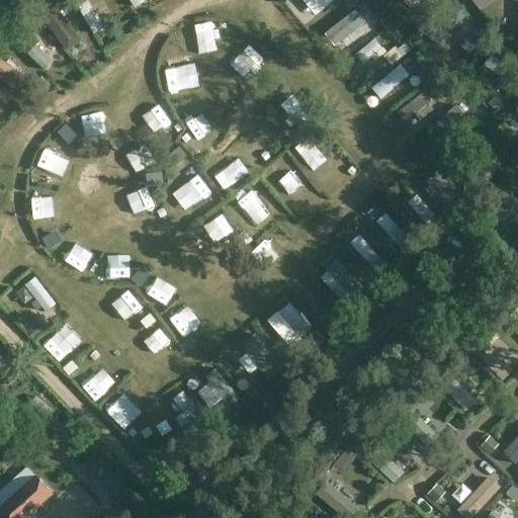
[(105,28),(88,0),(81,0),(76,3),(94,34),(105,28)]
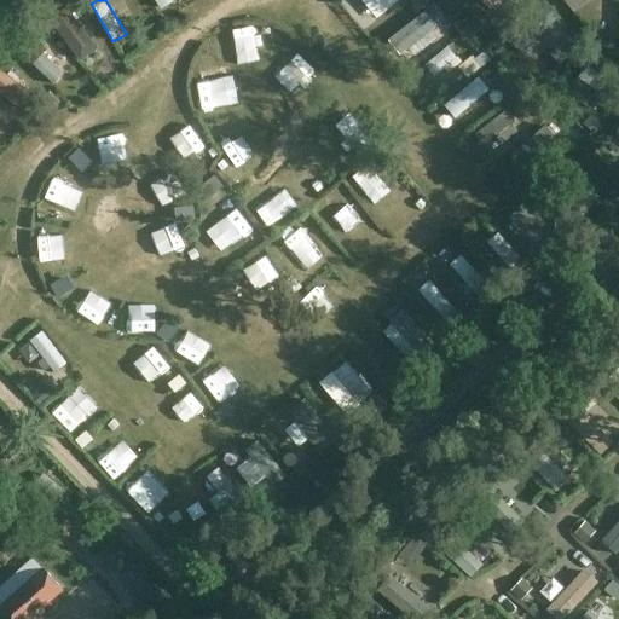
[(140,0),(151,16),(166,6),(161,0),(140,0)]
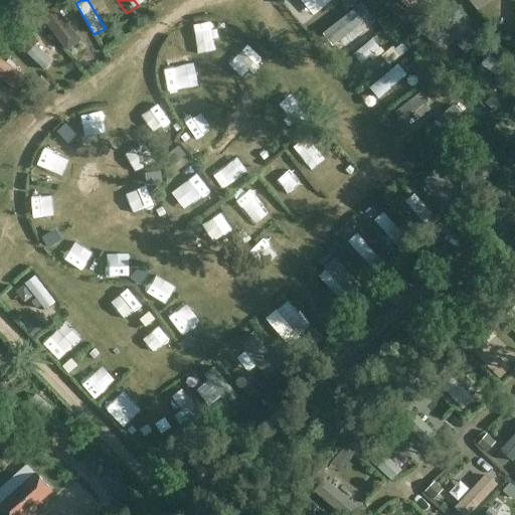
[(335,0),(329,5),(323,11),(313,19),(321,28),(352,2),(350,0),(335,0)]
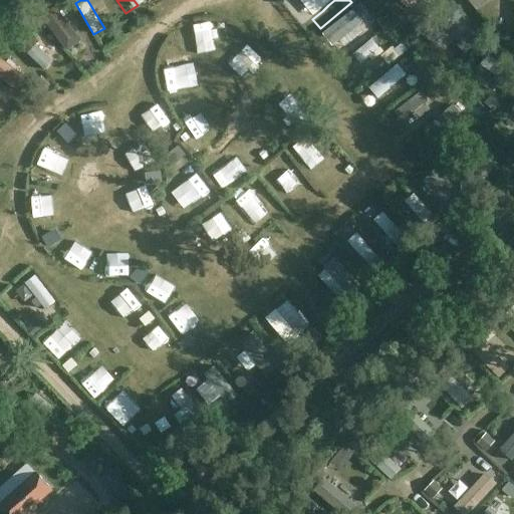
[(468,0),(477,10),(484,5),(479,0),(468,0)]
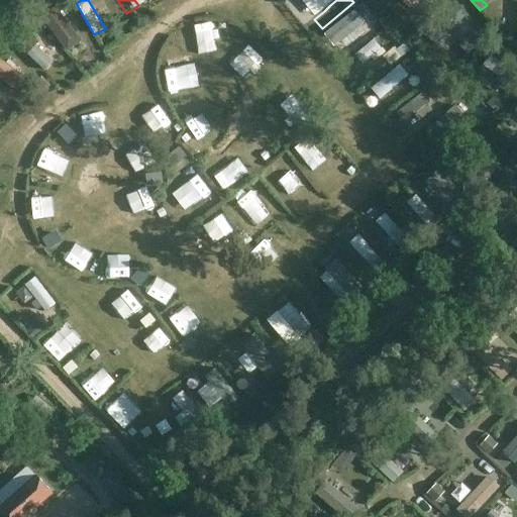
[(38,14),(68,53),(83,40),(54,3),(38,14)]
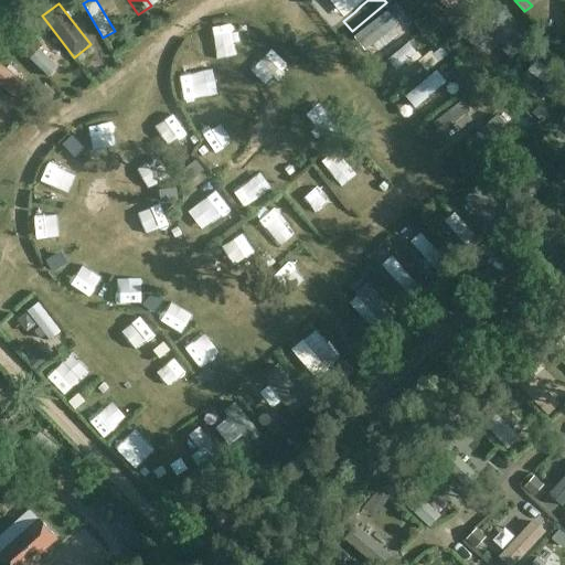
[(406,13),(397,3),(391,9),(398,19),(406,13)]
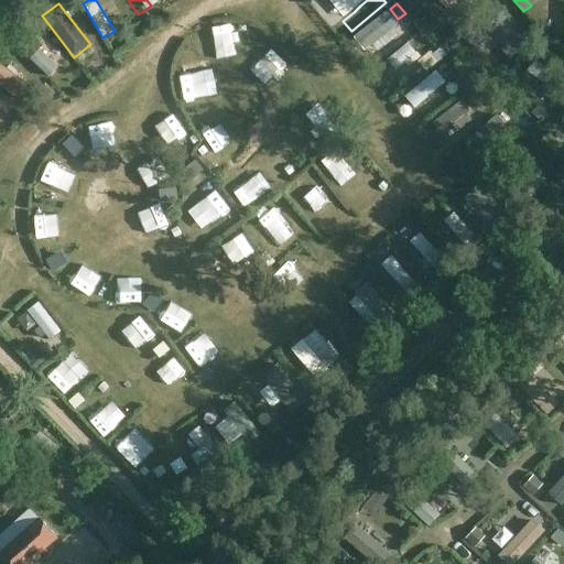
[(509,19),(497,6),(465,38),(477,50),(509,19)]
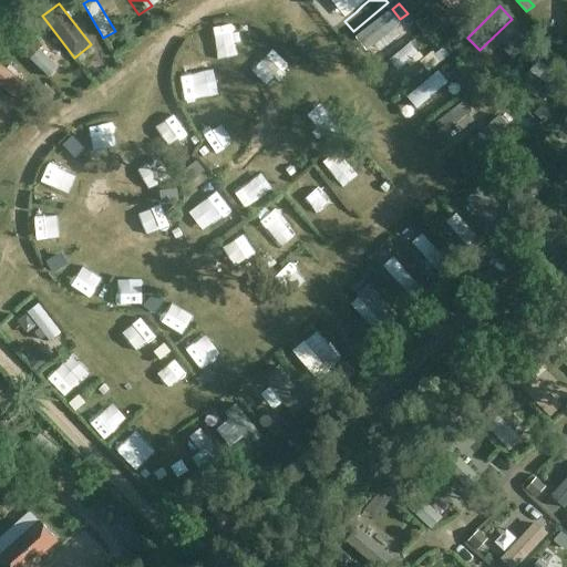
[(367,48),(392,28),(383,18),(359,38),(367,48)]
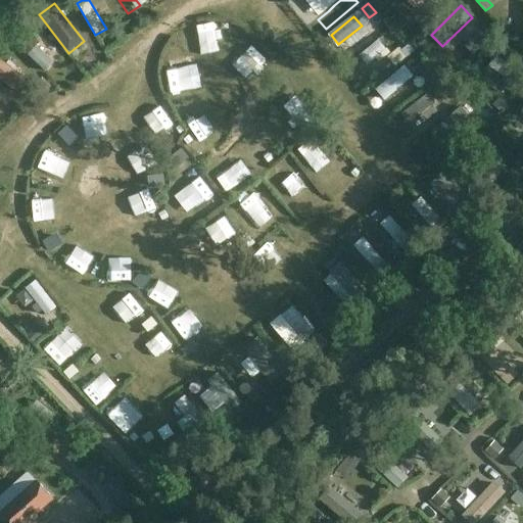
[(32,38),(22,49),(50,75),(59,65),(32,38)]
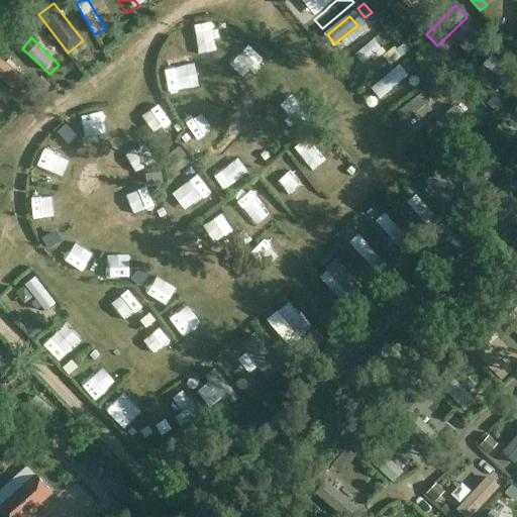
[(364,65),(383,48),(375,39),(356,56),(364,65)]
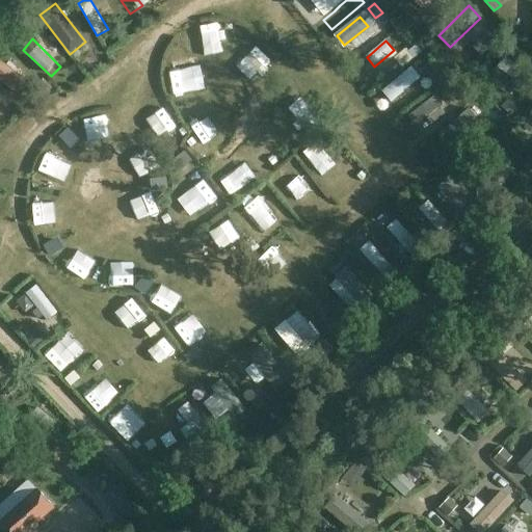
[(417,45),(408,52),(414,58),(422,52),(417,45)]
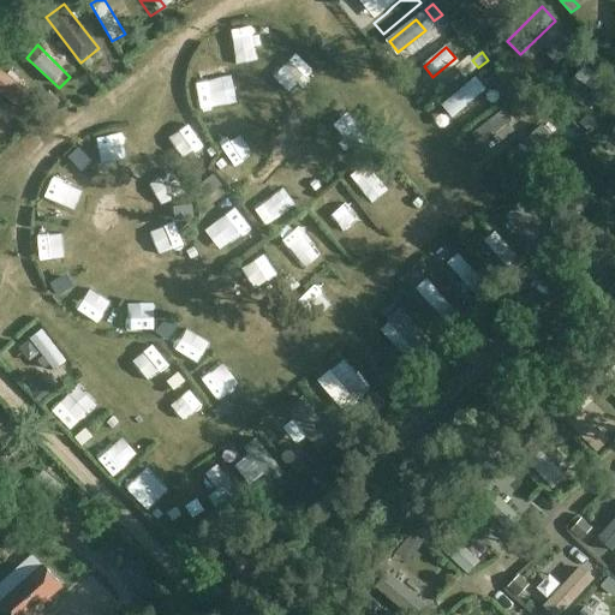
[(614,99),(614,89),(584,66),(575,78),(593,91),(590,96),(599,102),(602,99),(611,106),(614,99)]
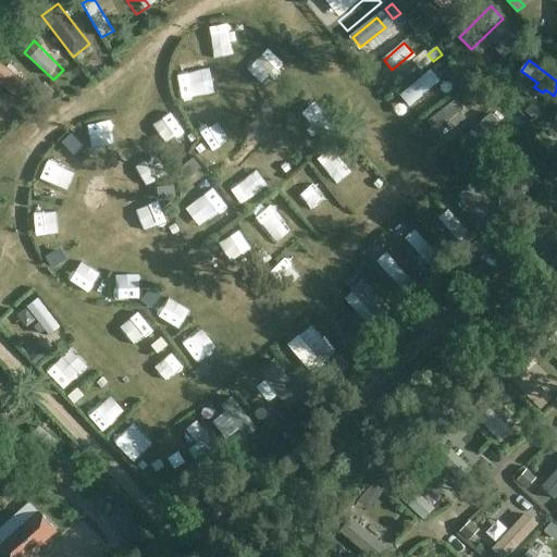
[(0,61),(0,84),(19,97),(28,84),(0,61)]
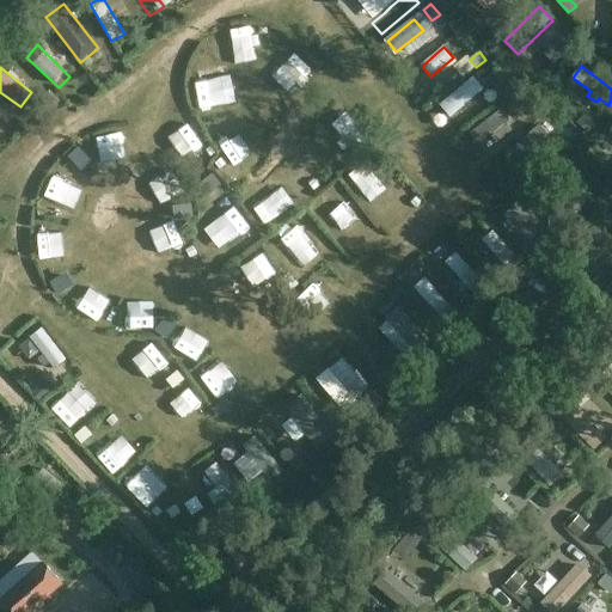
[(485,67),(475,75),(483,85),(494,77),(485,67)]
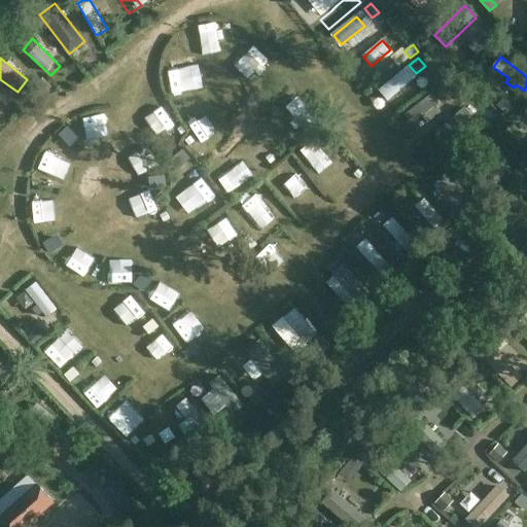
[(406,86),(412,81),(417,76),(408,66),(379,91),(388,101),(406,86)]
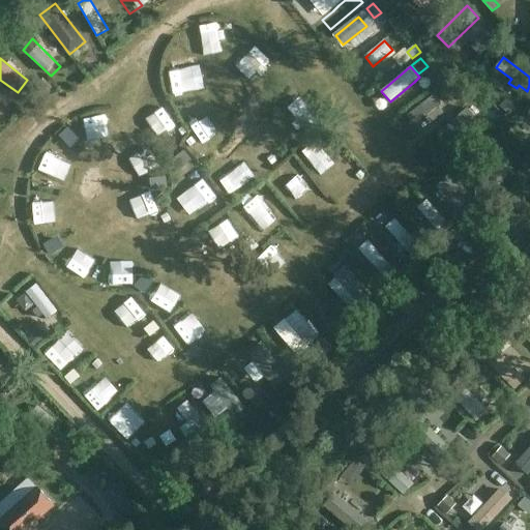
[(315,120),(292,89),(280,98),(302,129),(315,120)]
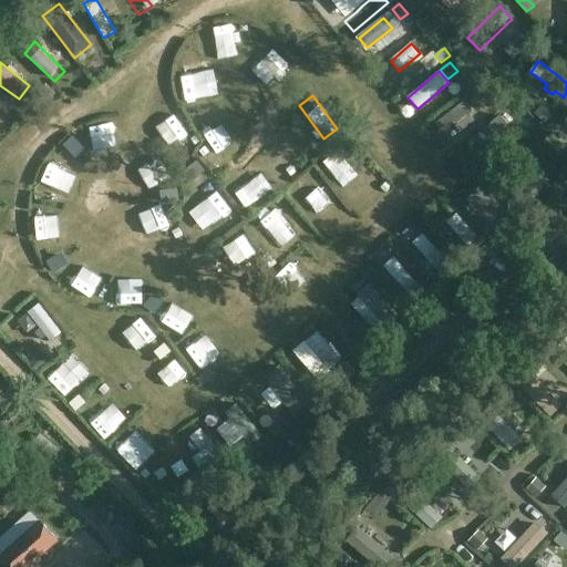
[(455,125),(461,132),(474,121),(468,113),(473,111),(464,100),(436,123),(444,134),(455,125)]
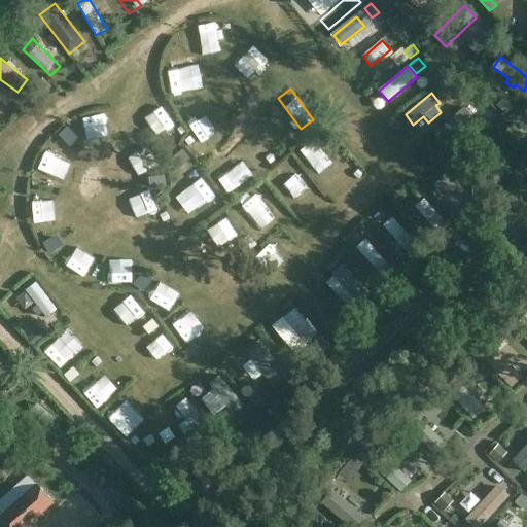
[(502,100),(496,106),(506,115),(512,108),(502,100)]
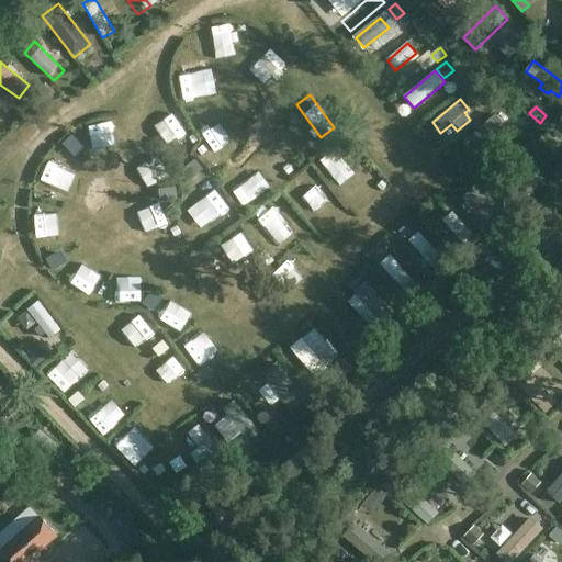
[(492,141),(498,134),(507,126),(496,114),(464,144),(474,155),(492,141)]
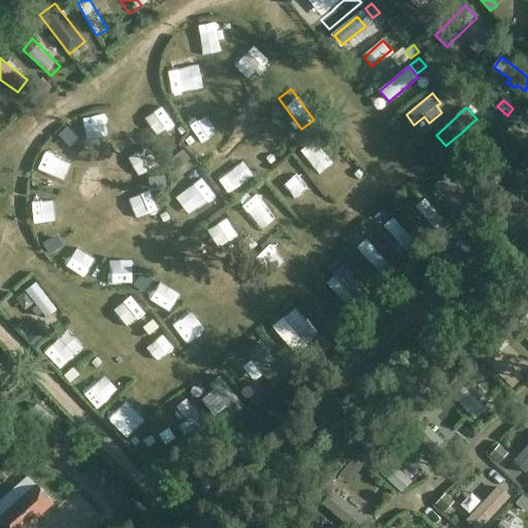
[(485,117),(480,121),(485,128),(490,124),(485,117)]
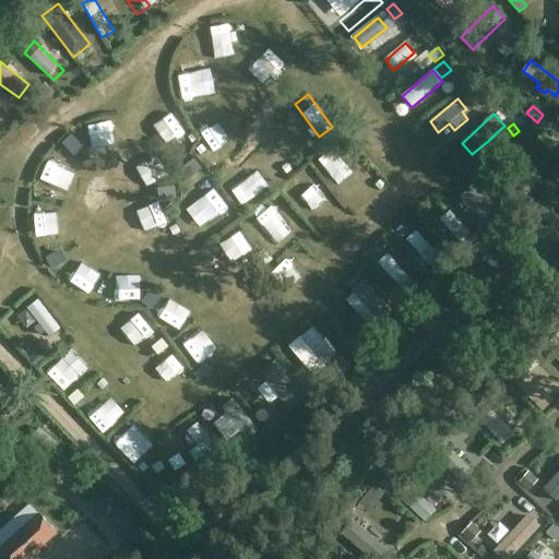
[(500,138),(496,133),(489,140),(492,144),(500,138)]
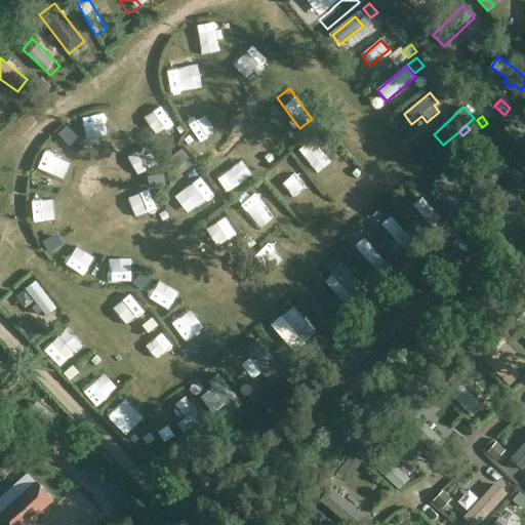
[(69,126),(58,135),(70,146),(79,138),(69,126)]
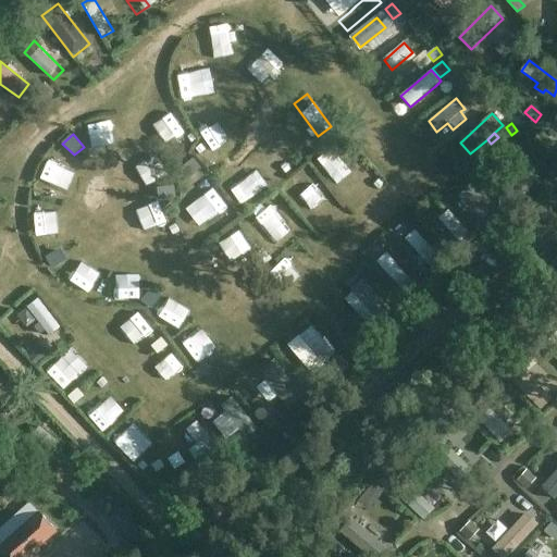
[(519,157),(505,203),(519,208),(533,160),(519,157)]
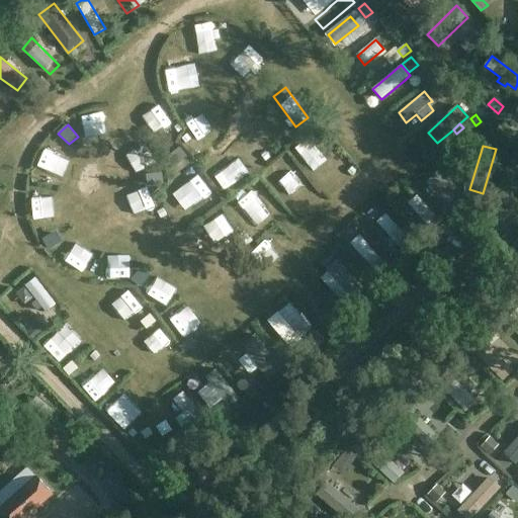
[(335,178),(309,147),(296,158),(323,188),(335,178)]
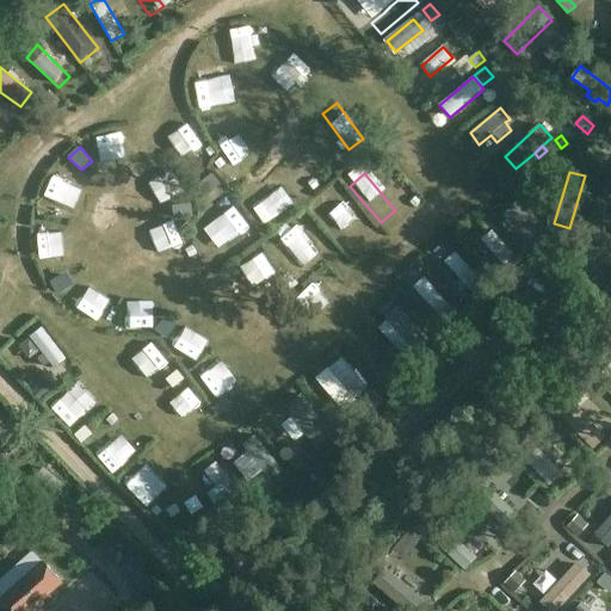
[(295,207),(269,174),(258,184),(273,204),(265,211),(275,223),(295,207)]
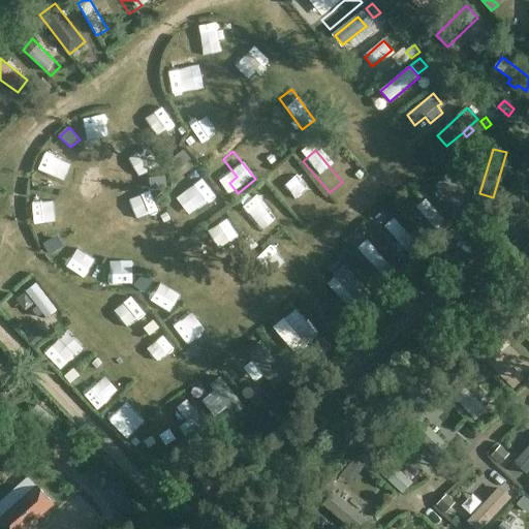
[(182,152),(169,161),(178,170),(190,159),(182,152)]
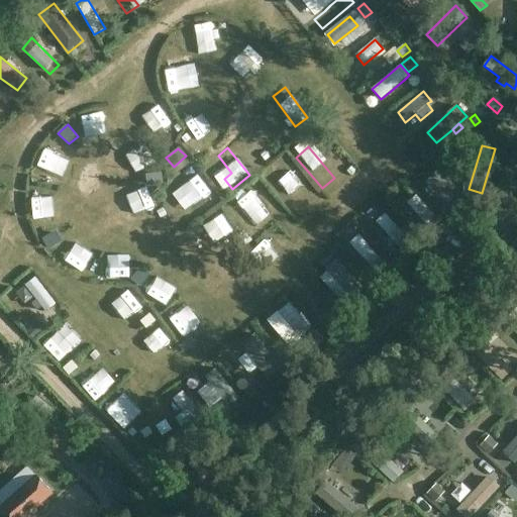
[(456,213),(470,200),(439,169),(425,183),(456,213)]
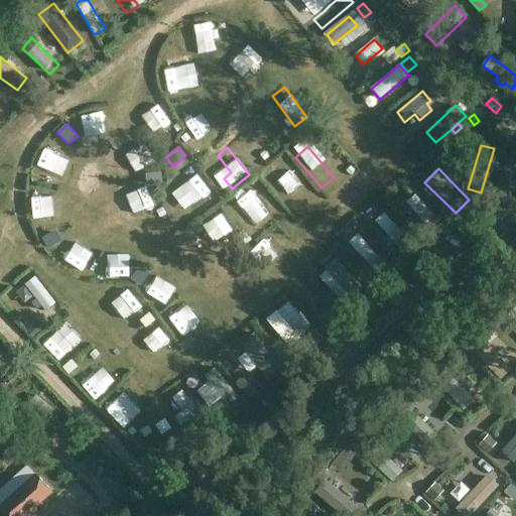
[(161,172),(146,175),(147,186),(162,183),(161,172)]
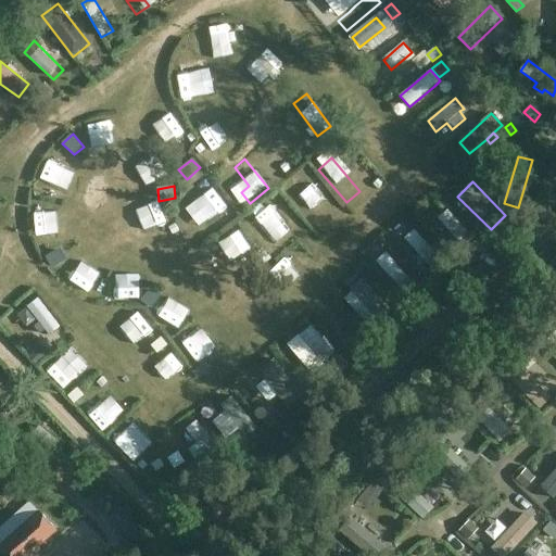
[(218,204),(210,193),(181,216),(189,227),(218,204)]
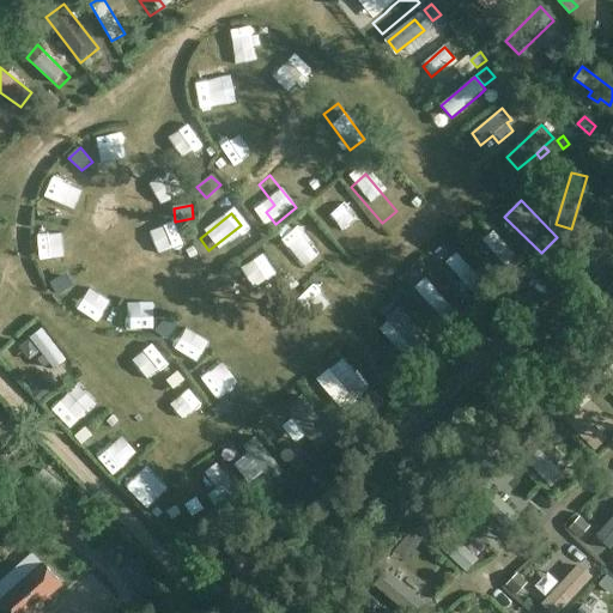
[(354,258),(345,244),(357,235),(341,214),(317,232),(344,266),(354,258)]
